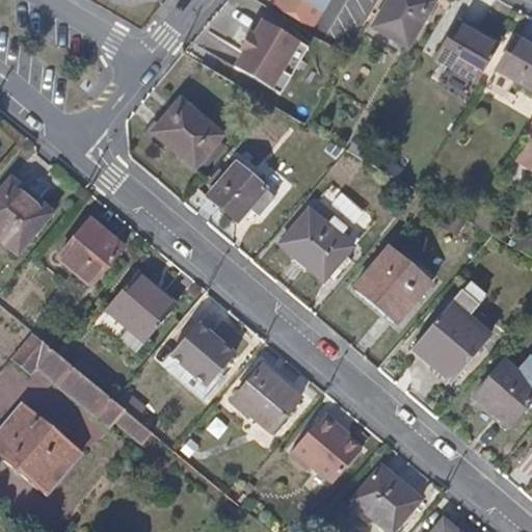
[(278,0),(274,7),(310,28),(325,0),(278,0)]
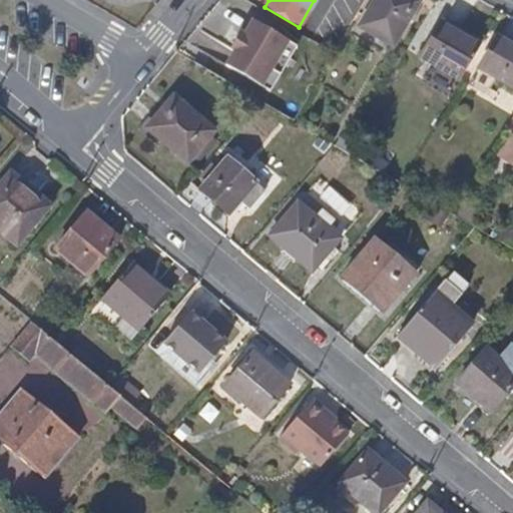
[(378,0),(362,28),(394,46),(420,3),(414,0),(378,0)]
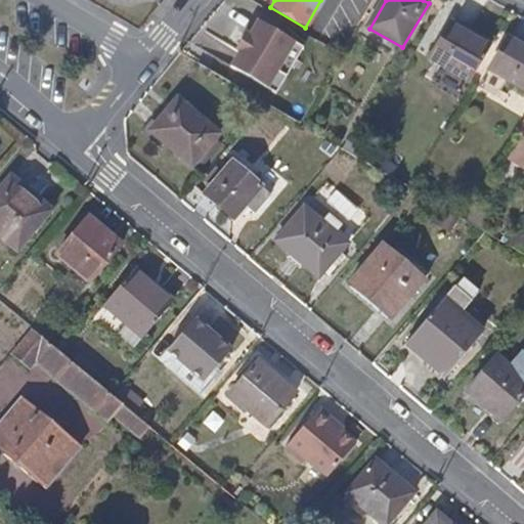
[(452,24),(491,47),(493,43),(454,19),(452,24)]
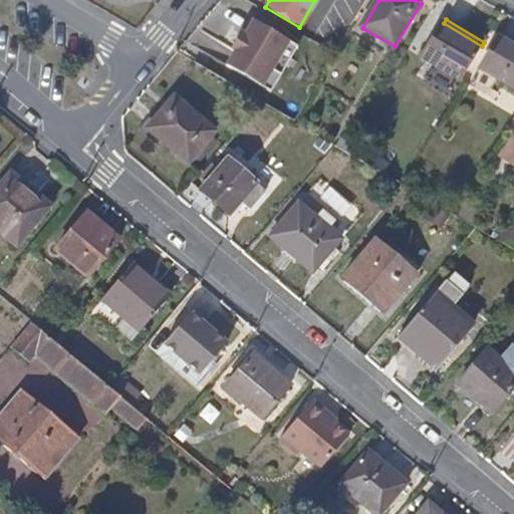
[(236,52),(227,66),(271,93),(282,75),(274,70),(290,43),(255,21),(246,36),(243,34),(233,50),(236,52)]
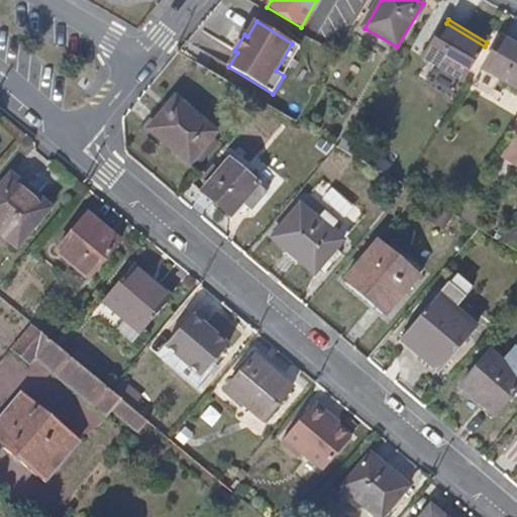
[(463,82),(485,46),(446,23),(425,59),(463,82)]
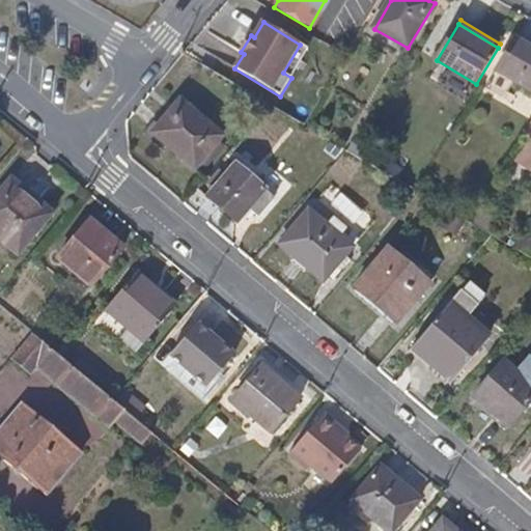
[(496,71),(530,90),(530,49),(514,39),(496,71)]
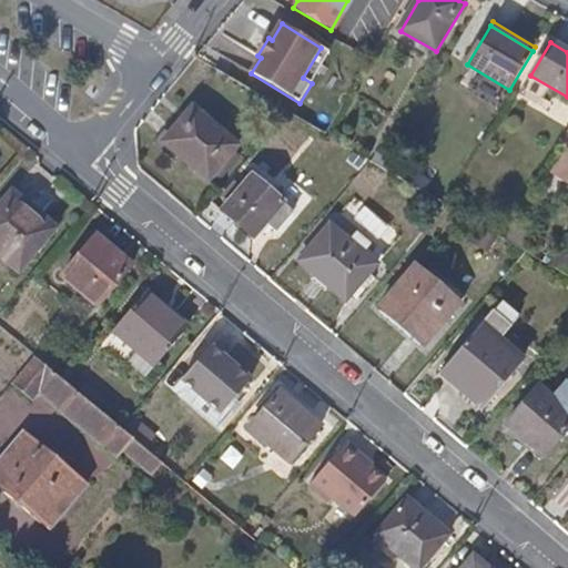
[(321,48),(303,78),(312,83),(331,53),(321,48)]
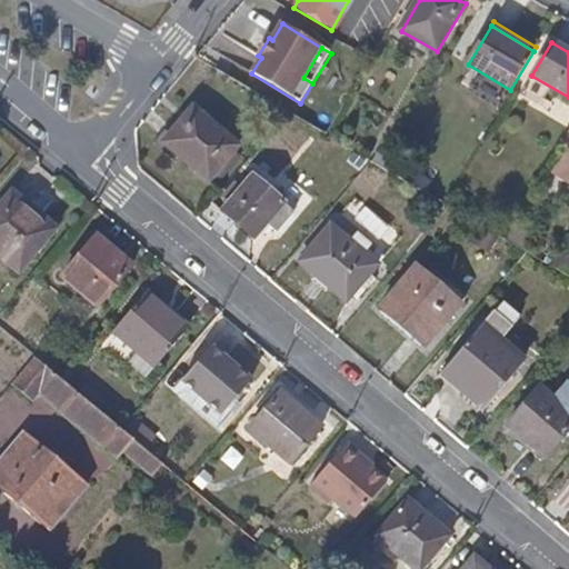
[(186,158),(210,178),(239,145),(196,108),(181,123),(167,141),(186,158)]
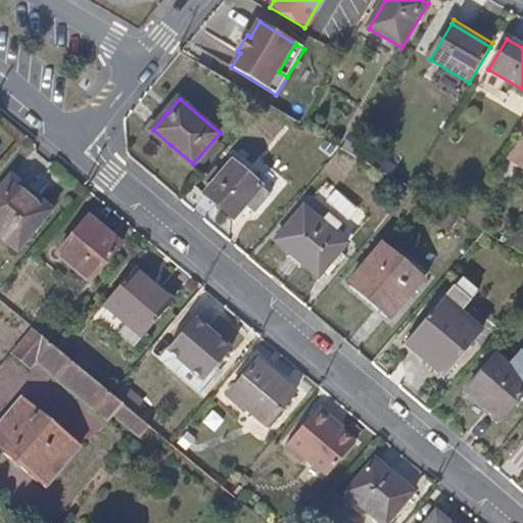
[(165,150),(171,145),(153,130),(167,113),(162,109),(143,131),(165,150)]
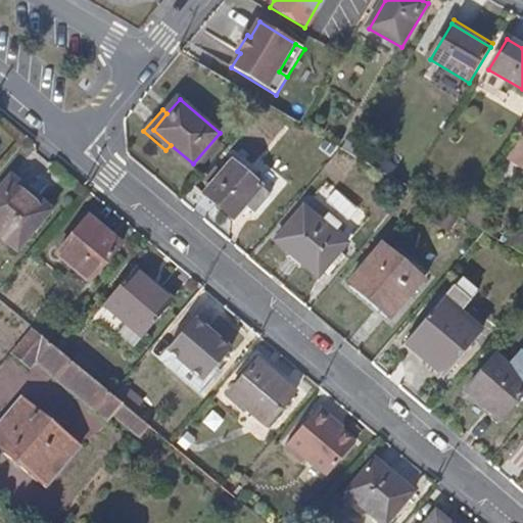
[(522,170),(522,133),(506,159),(522,170)]
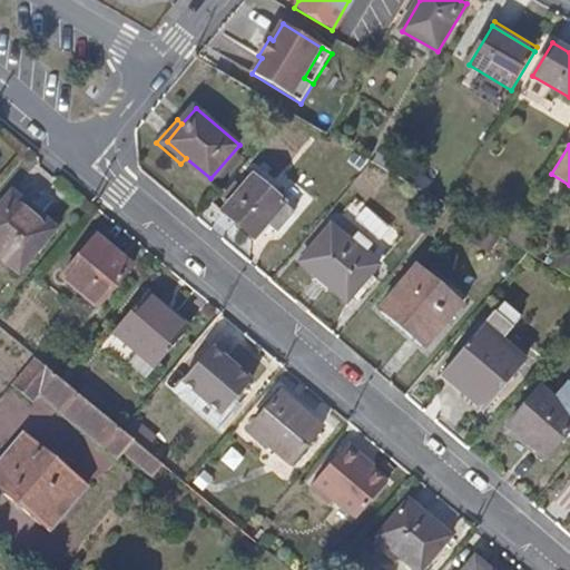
[(377,151),(372,161),(387,170),(393,161),(377,151)]
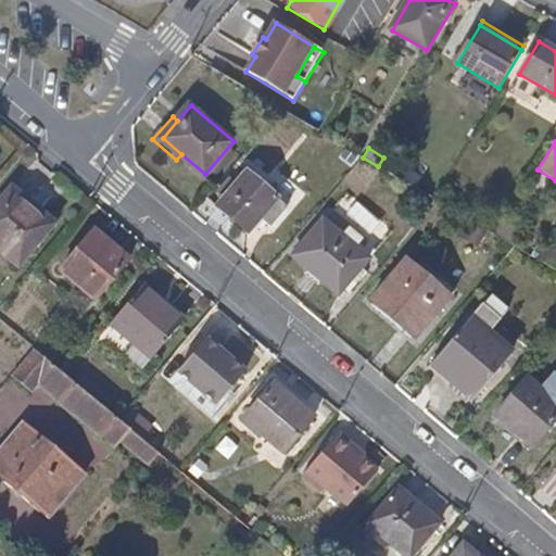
[(276,197),(244,171),(234,184),(223,196),(214,205),(247,232),(260,217),(270,226),(287,206),(276,199),(276,197)]
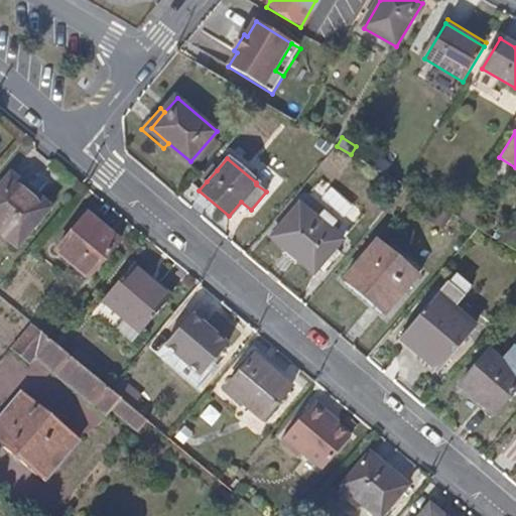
[(201,177),(207,181),(217,170),(211,166),(201,177)]
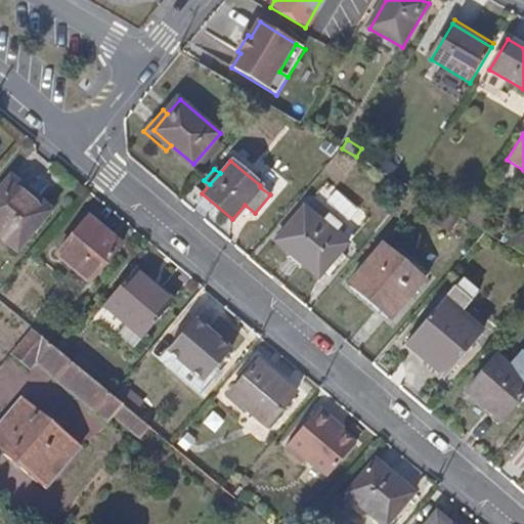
[(9,177),(0,187),(0,233),(15,248),(49,207),(25,186),(23,188),(9,177)]
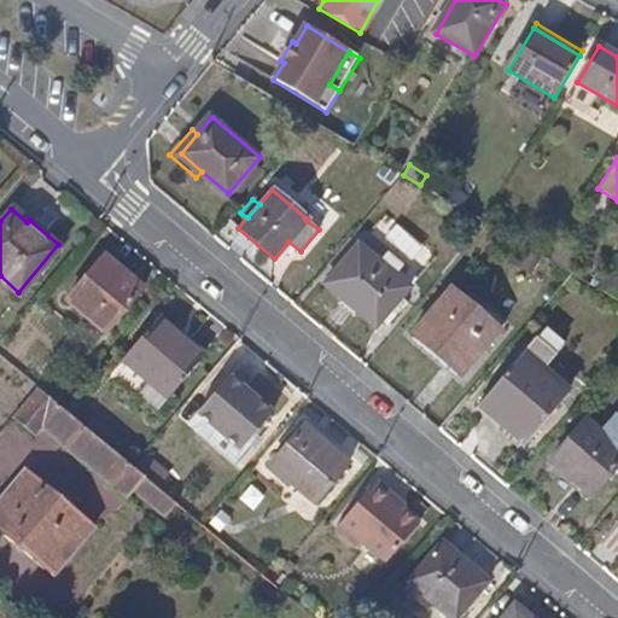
[(359,245),(325,284),(375,326),(408,287),(359,245)]
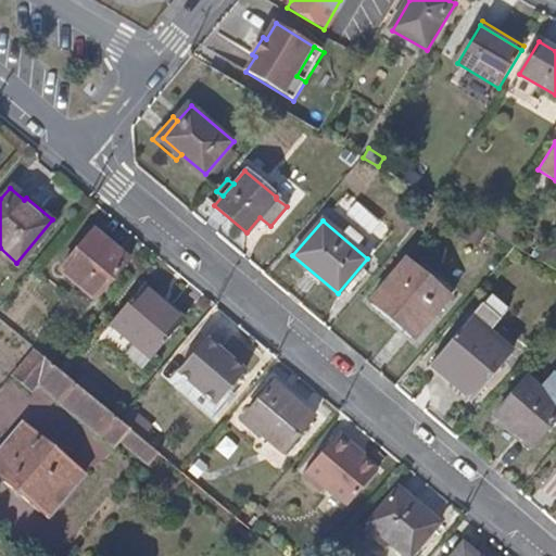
[(96,228),(62,267),(96,295),(128,257),(96,228)]
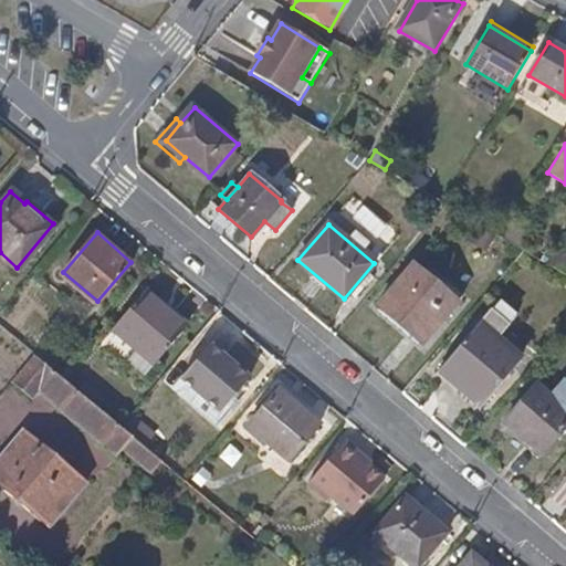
[(561,273),(565,263),(565,255),(557,251),(548,265),(561,273)]
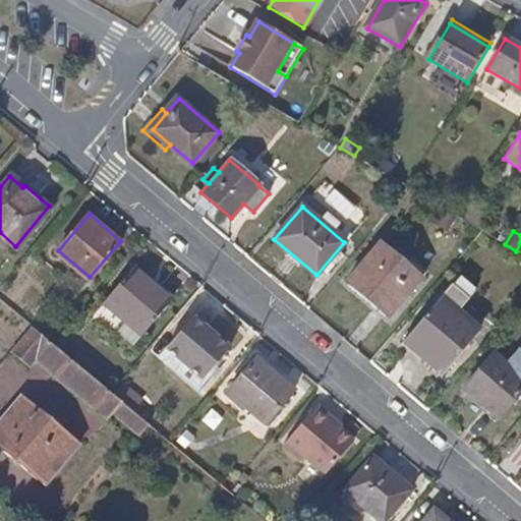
[(378,243),(346,280),(388,315),(418,279),(378,243)]
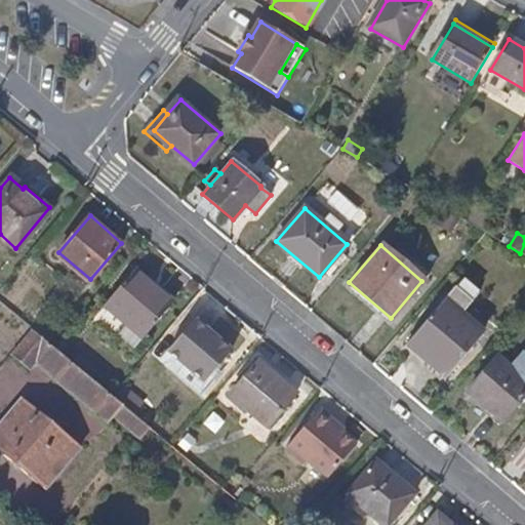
[(133,268),(104,303),(143,336),(172,301),(133,268)]
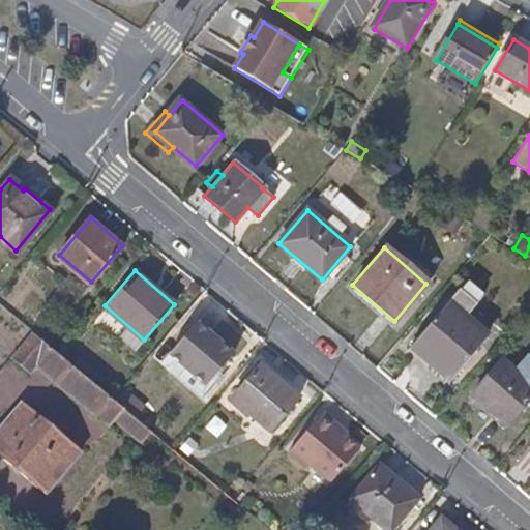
[(463,286),(455,294),(471,306),(478,299),(463,286)]
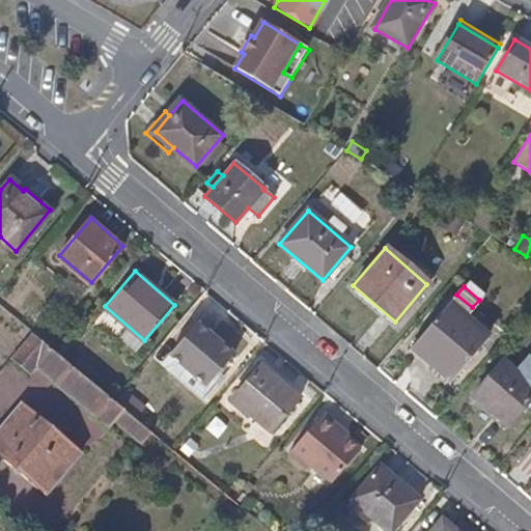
[(456,295),(415,343),(453,376),(481,342),(459,323),(472,307),(456,295)]
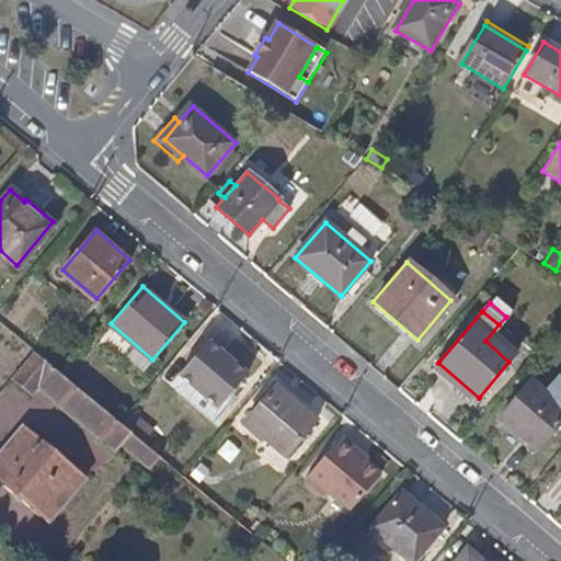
[(210,346),(181,379),(219,413),(248,379),(210,346)]
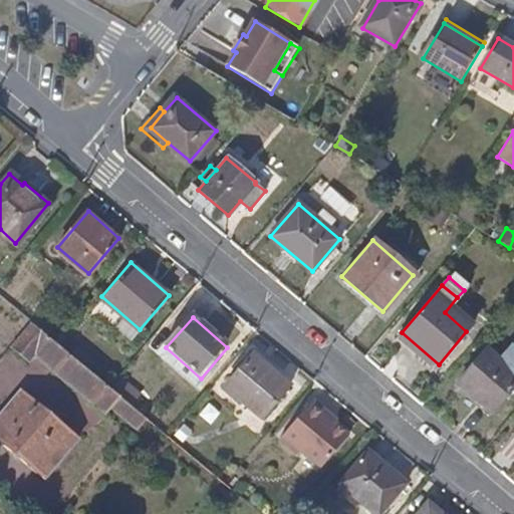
[(137,432),(147,420),(109,388),(49,338),(33,324),(12,349),(28,363),(34,357),(105,418),(111,411),(137,432)]
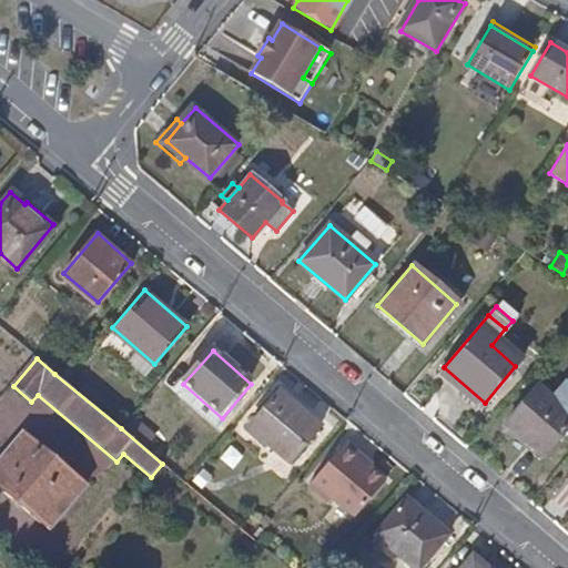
[(485,403),(444,367),(438,374),(479,408),(485,403)]
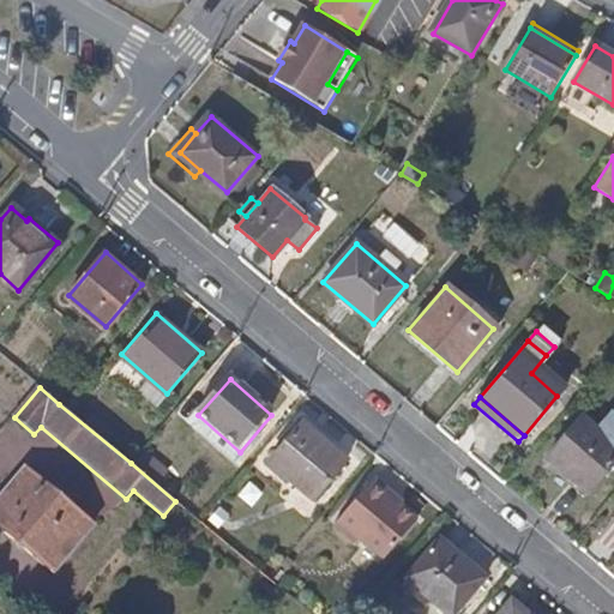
[(560,468),(585,488),(613,452),(613,445),(578,416),(546,455),(560,468)]
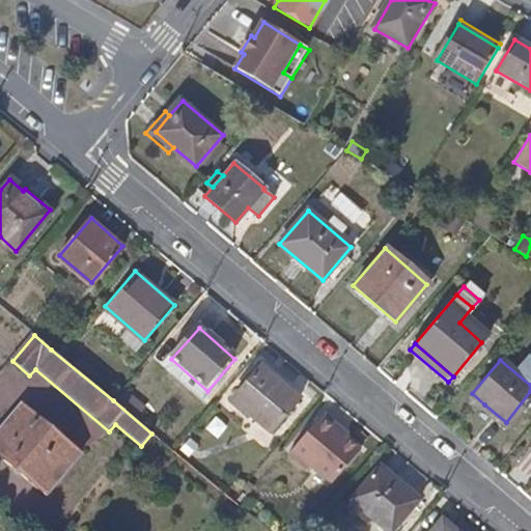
[(259,363),(229,399),(267,431),(297,396),(259,363)]
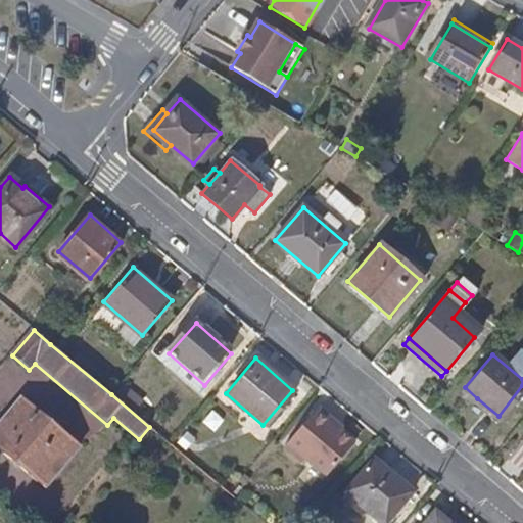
[(498,416),(477,398),(473,403),(494,421),(498,416)]
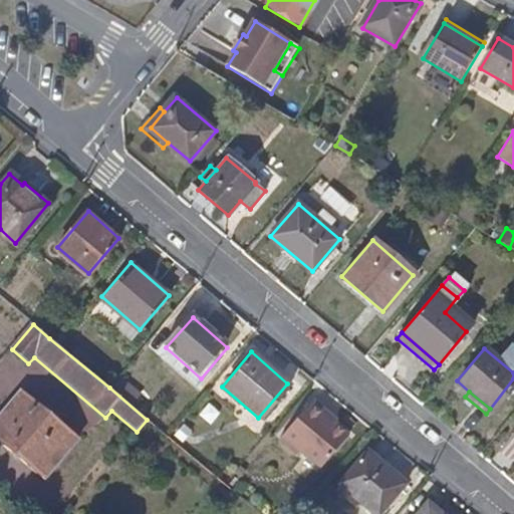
[(0,451),(42,486),(75,445),(17,397),(0,417),(0,451)]
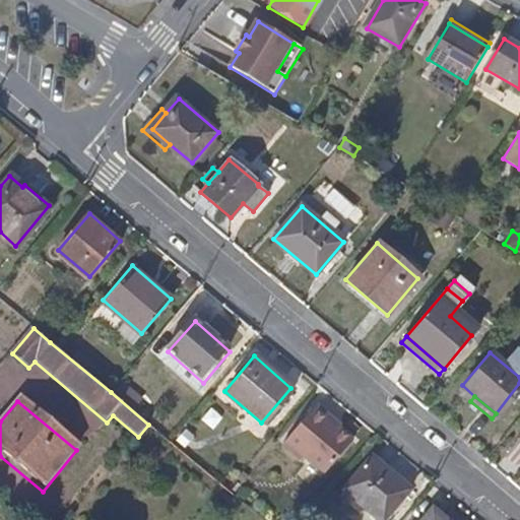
[(314,407),(285,441),(304,457),(302,461),(321,477),(351,441),(314,407)]
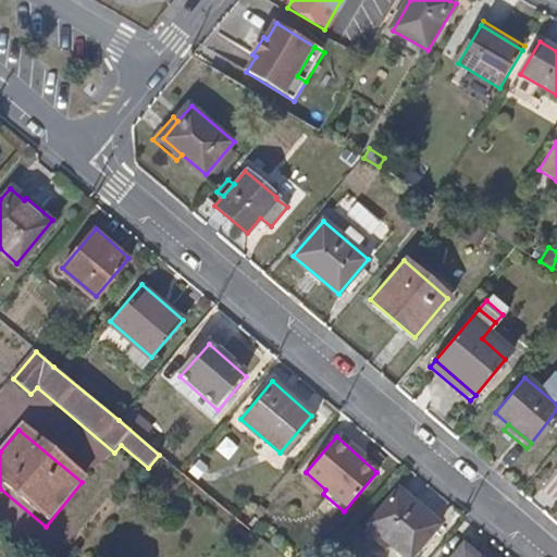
[(398,490),(367,525),(404,556),(410,556),(438,523),(398,490)]
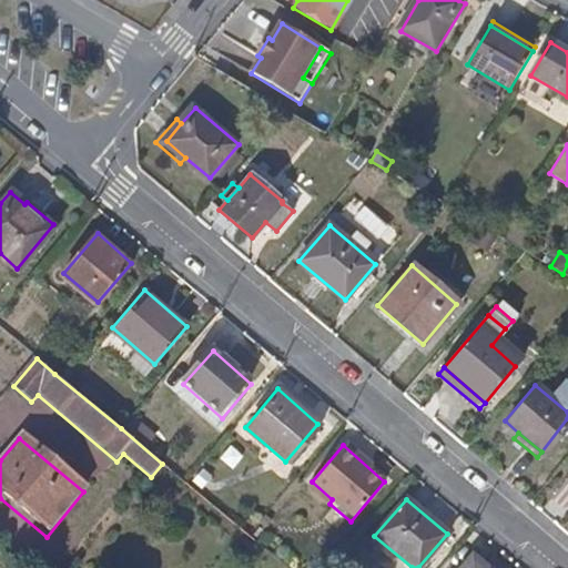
[(487,567),(472,555),(459,567),(487,567)]
